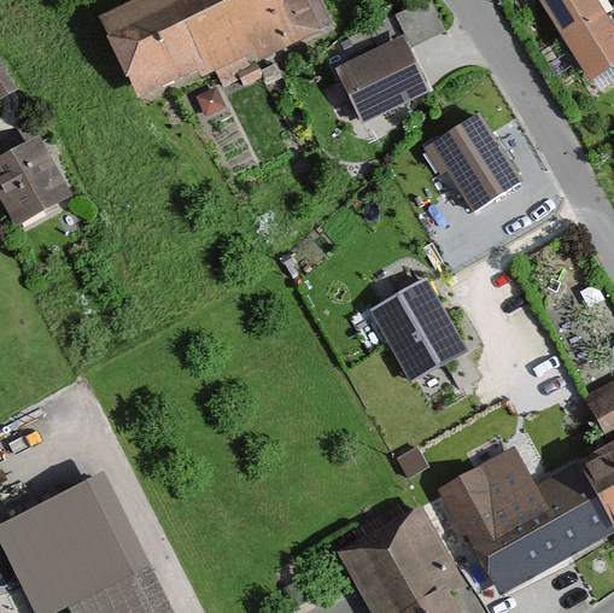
[(138,0),(107,16),(145,91),(204,60),(210,74),(220,69),(224,79),(331,25),(317,0),(138,0)]
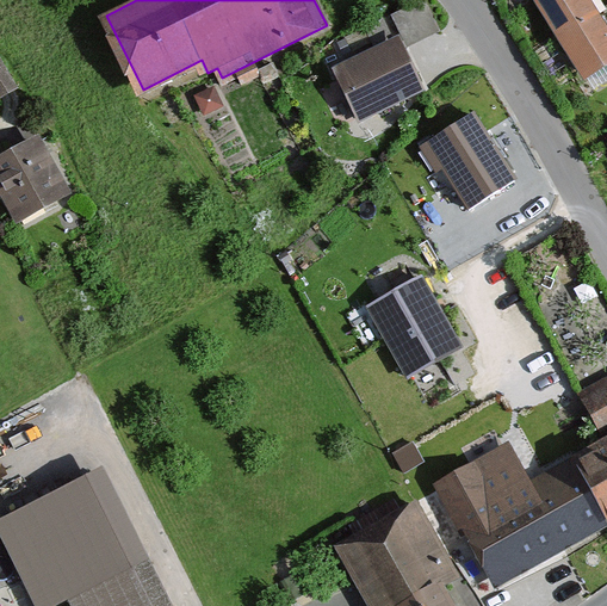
[(338,65),(363,117),(423,90),(403,43),(439,26),(427,0),(397,0),(384,6),(398,37),(338,65)]
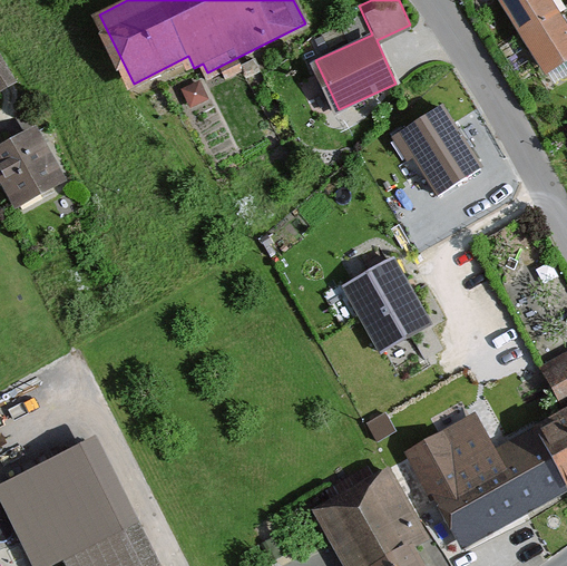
[(566,15),(557,0),(498,0),(543,74),(566,59),(566,15)]
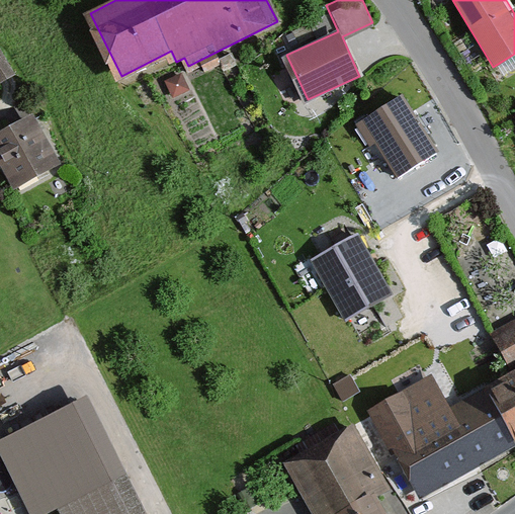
[(0,75),(9,70),(0,53),(0,75)]
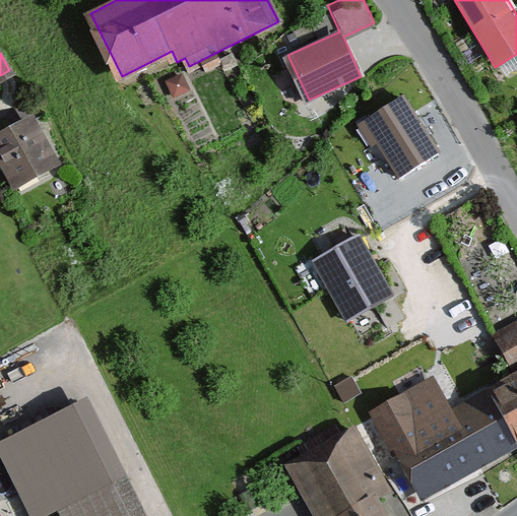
[(360,123),(398,179),(443,147),(404,91),(360,123)]
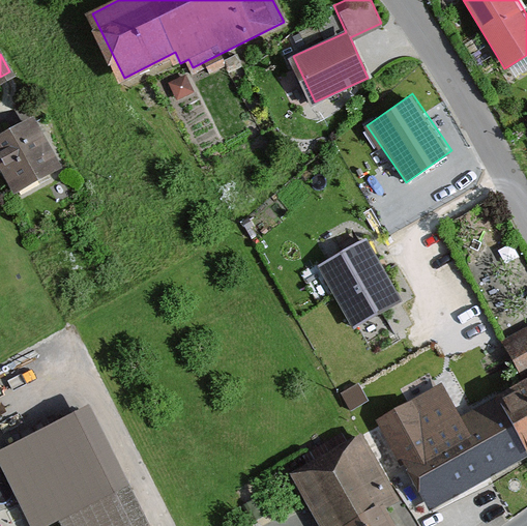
[(38,112),(0,130),(0,167),(15,196),(67,169),(38,112)]
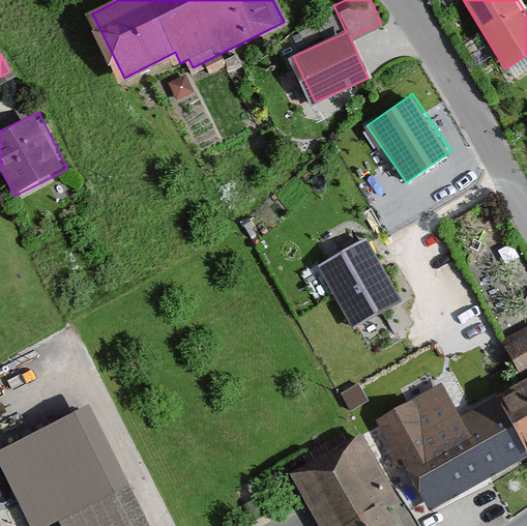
[(316,262),(350,325),(403,297),(369,234),(316,262)]
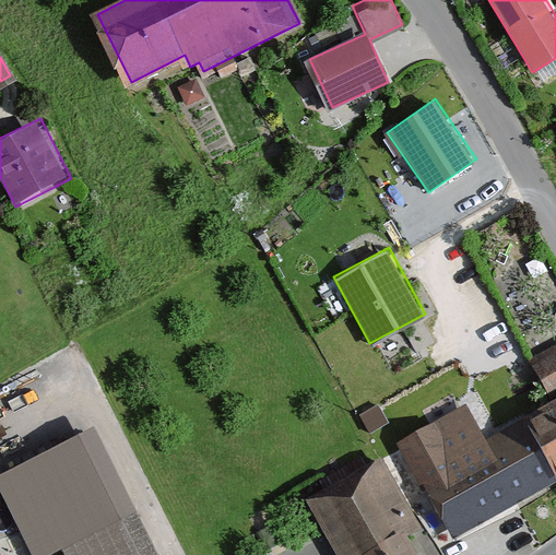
[(555,342),(529,356),(547,394),(555,390),(555,342)]
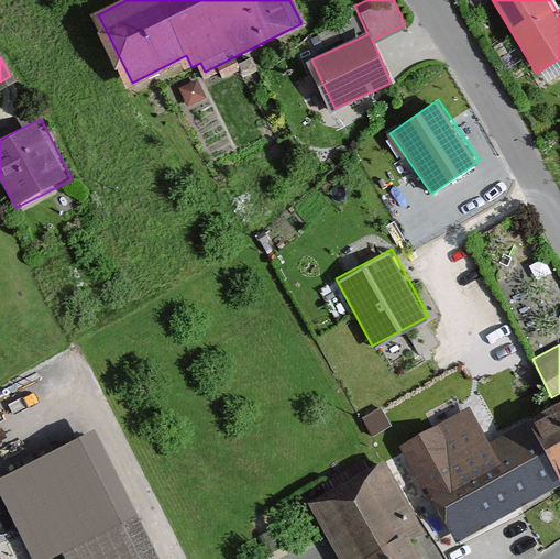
[(559,403),(531,417),(559,475),(559,403)]
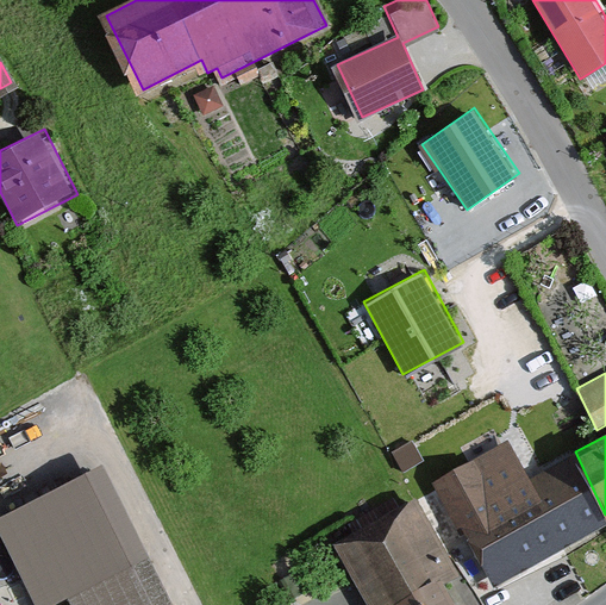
[(564,456),(528,475),(510,443),(438,482),(495,586),(604,526),(564,456)]
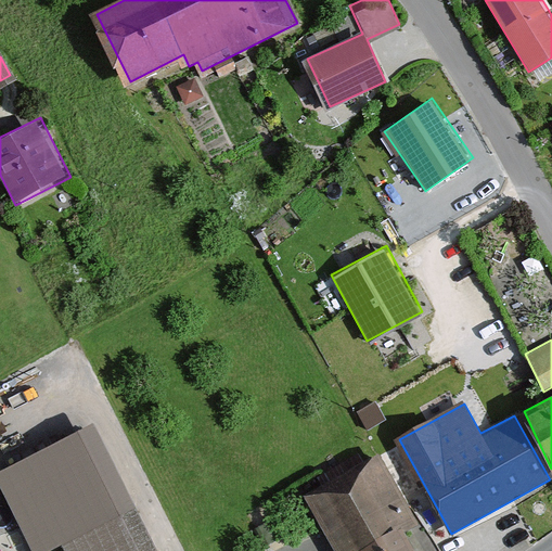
[(40,550),(53,545),(133,505),(91,419),(0,464),(0,492),(28,550),(40,550)]
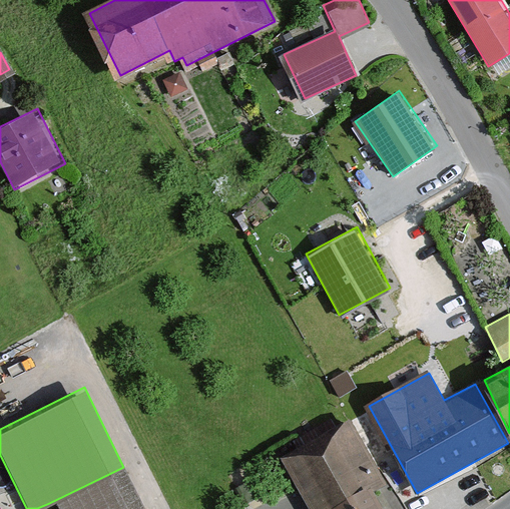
[(383,508),(343,429),(284,458),(309,508),(383,508)]
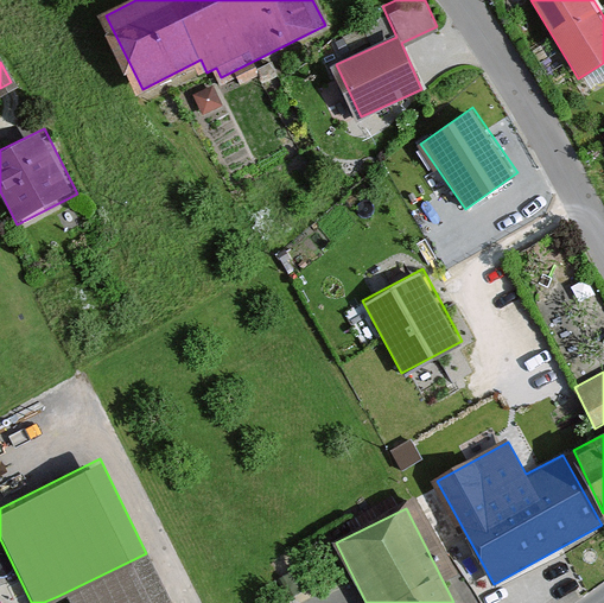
[(170,602),(146,553),(58,596),(61,602),(170,602)]
